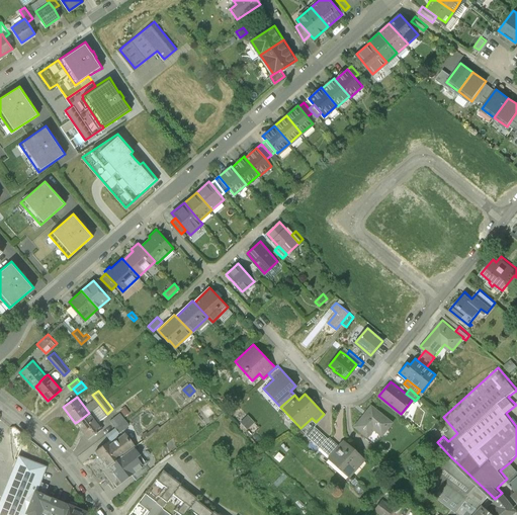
[(97,421),(107,414),(100,405),(90,412),(97,421)]
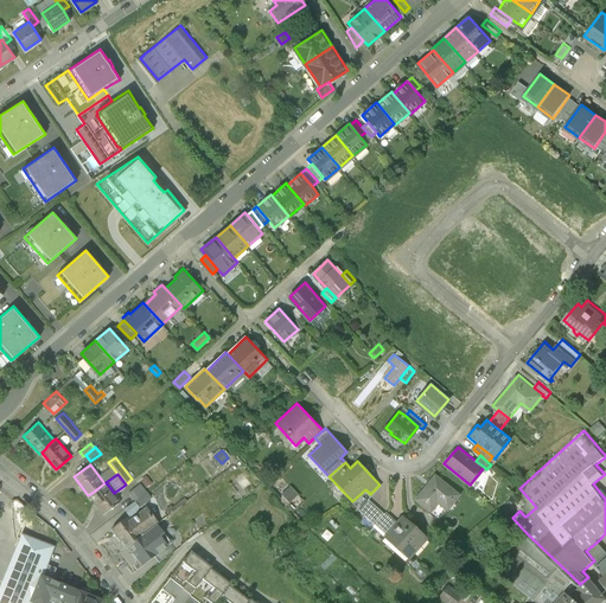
[(141,478),(147,485),(152,481),(147,474),(141,478)]
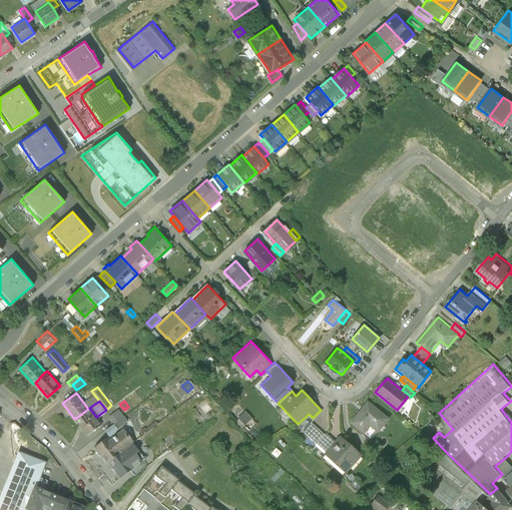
[(368,401),(351,422),(365,433),(371,425),(379,431),(389,418),(368,401)]
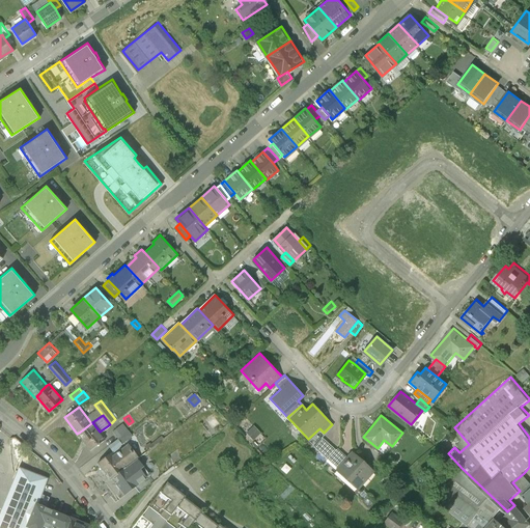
[(92,422),(91,423),(79,433),(91,448),(105,438),(100,432),(92,422)]
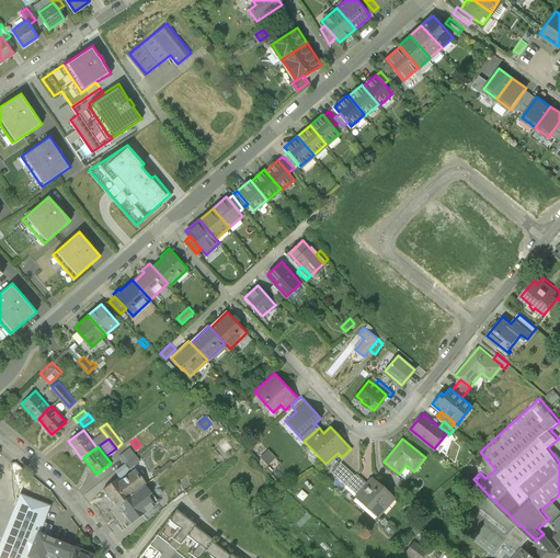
[(140,459),(130,446),(120,454),(129,468),(140,459)]
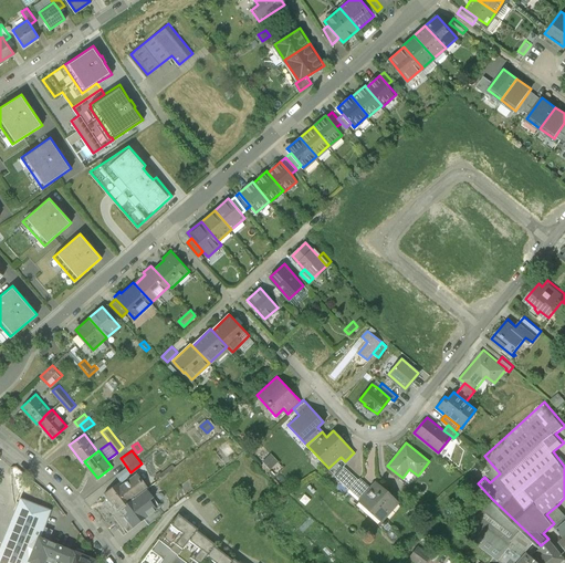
[(278,460),(271,452),(263,460),(270,468),(278,460)]
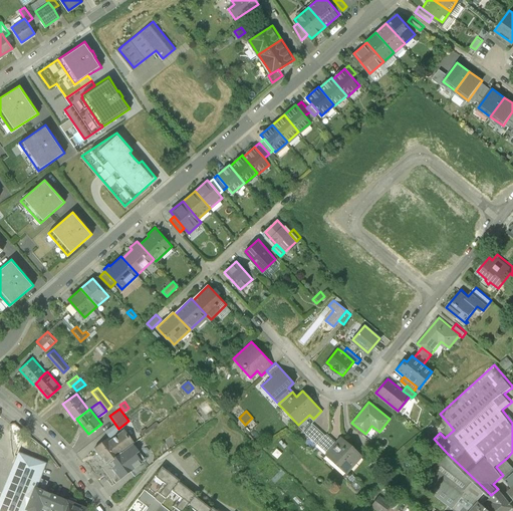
[(141,431),(144,435),(159,424),(157,421),(146,429),(145,427),(141,431)]
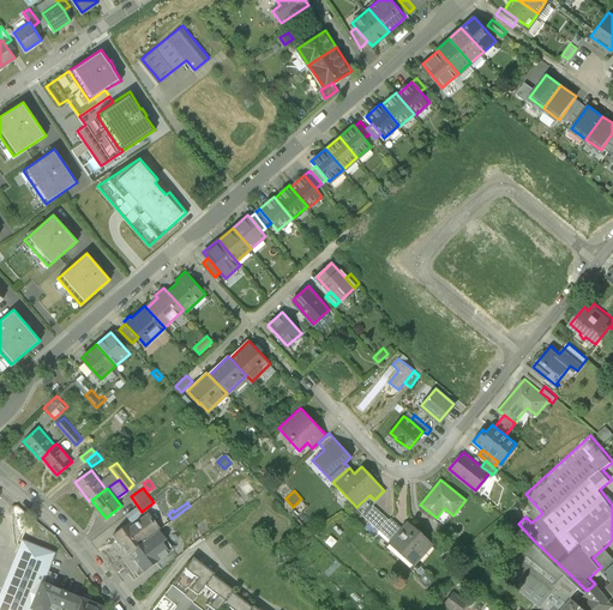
[(373,505),(364,514),(394,542),(404,529),(391,517),(389,519),(373,505)]
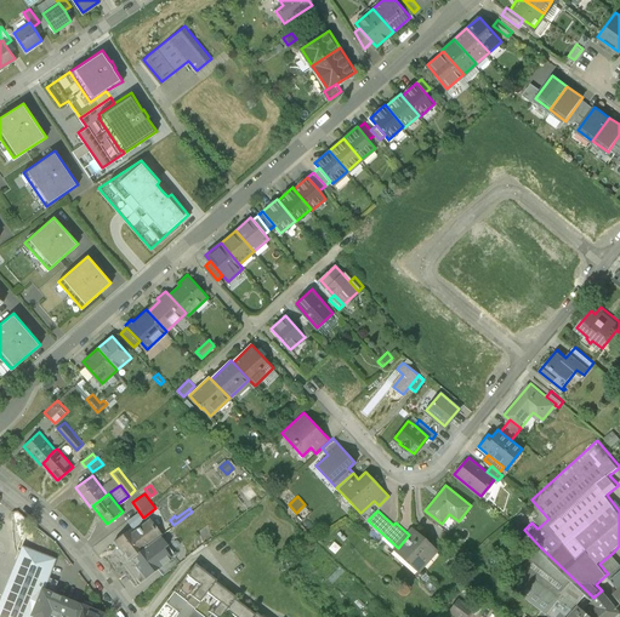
[(148,544),(159,536),(163,533),(151,518),(132,531),(130,529),(115,540),(130,559),(132,558),(148,544)]
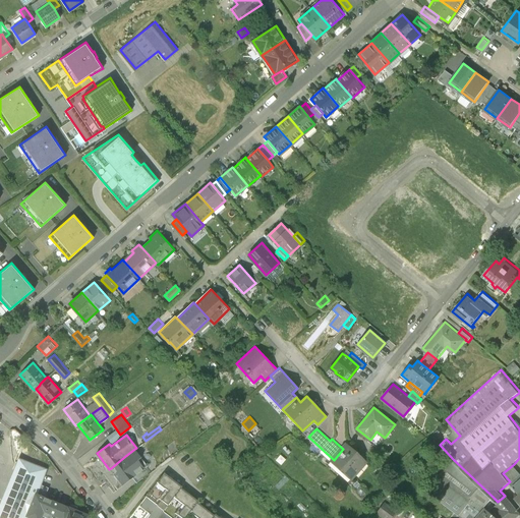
[(347,445),(343,449),(334,460),(331,462),(350,479),(365,462),(347,445)]
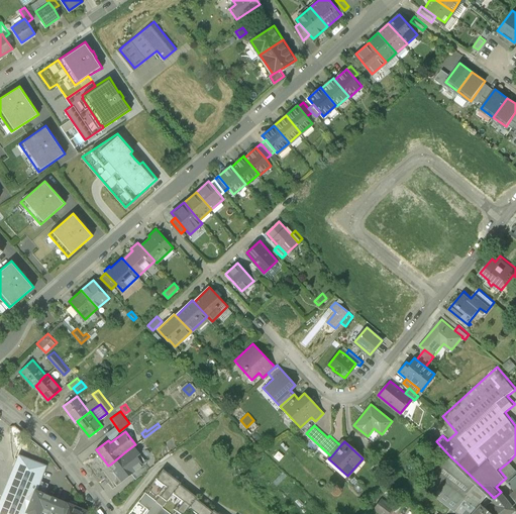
[(143,454),(135,444),(132,446),(140,456),(143,454)]
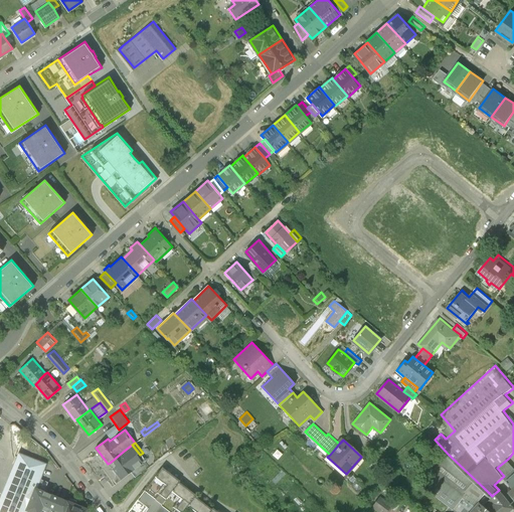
[(0,511),(26,511),(27,511),(36,488),(46,463),(19,452),(0,498),(0,511)]
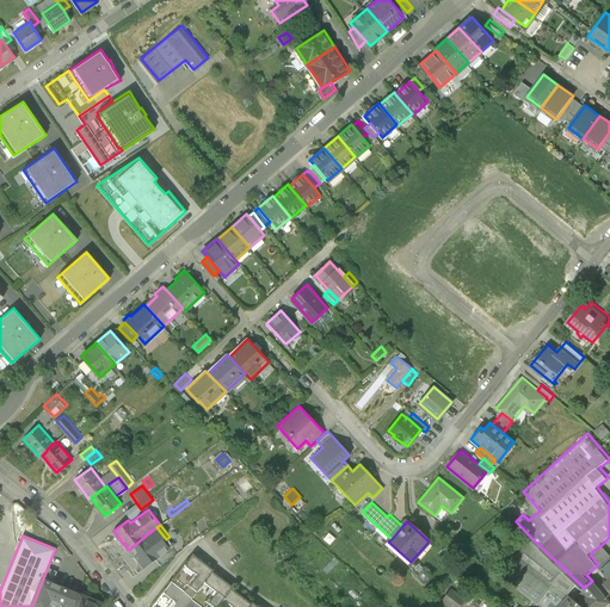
[(160,555),(146,536),(130,549),(145,567),(160,555)]
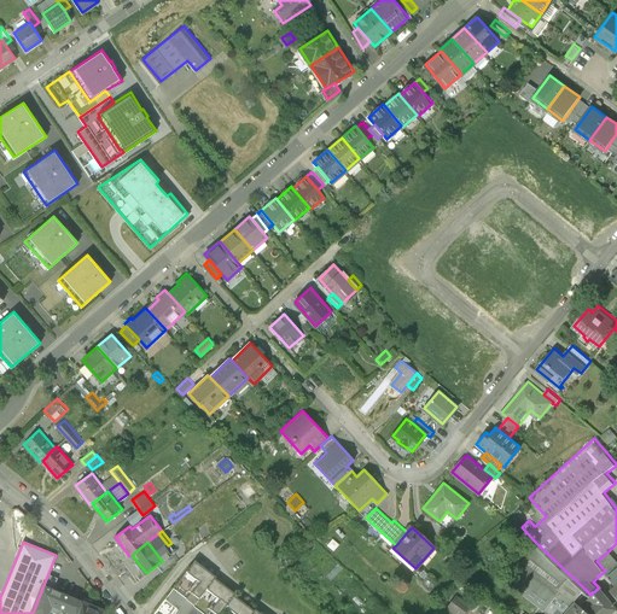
[(576,600),(586,590),(537,544),(507,579),(552,613),(565,613),(568,612),(552,600),(560,589),(576,600)]
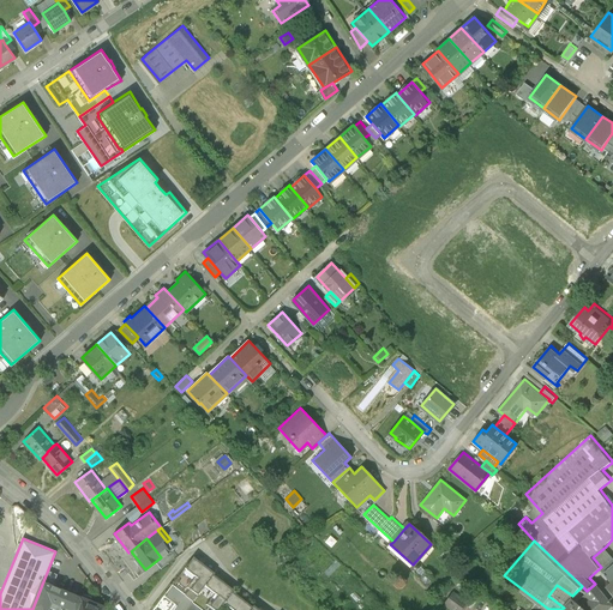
[(446,545),(428,561),(437,571),(455,555),(446,545)]
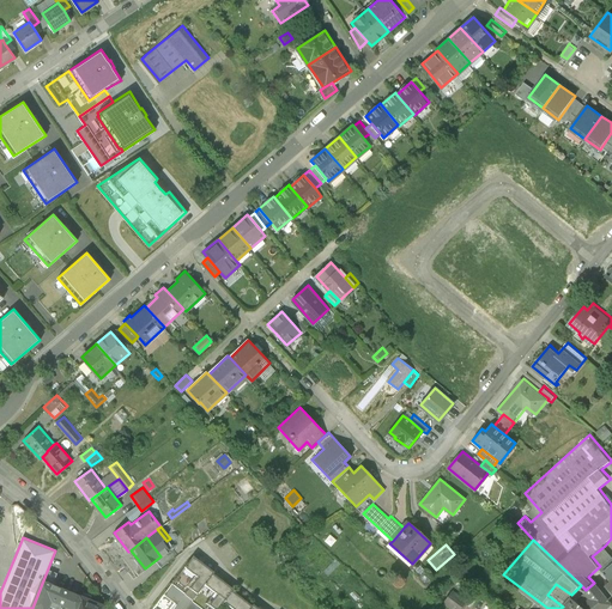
[(603,570),(605,572),(611,565),(611,553),(605,546),(592,556),(600,566),(603,570)]
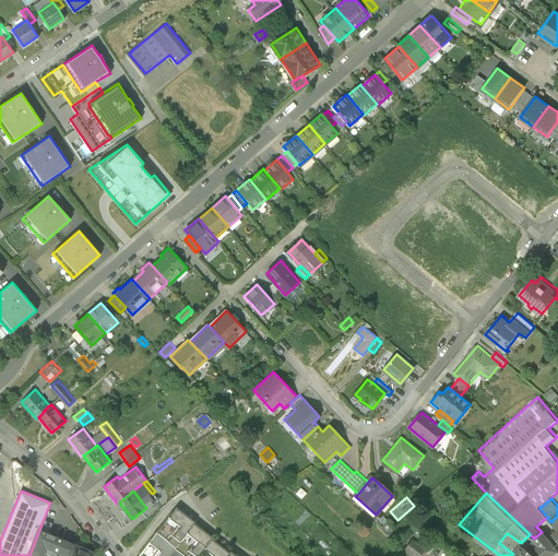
[(194,522),(176,508),(168,518),(179,527),(168,542),(175,547),(186,533),(193,523),(194,522)]
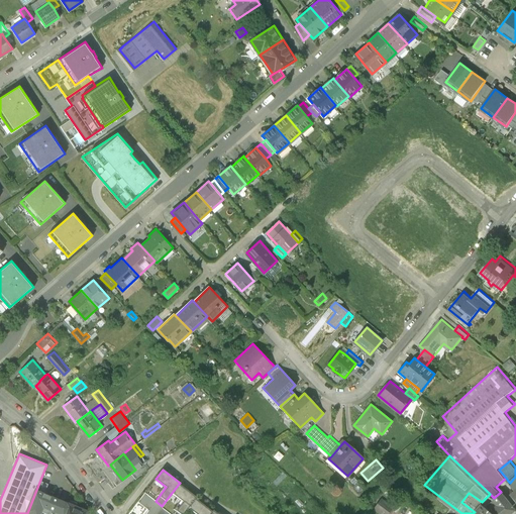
[(196,497),(179,484),(172,493),(183,501),(172,513),(183,513),(188,508),(195,498),(196,497)]
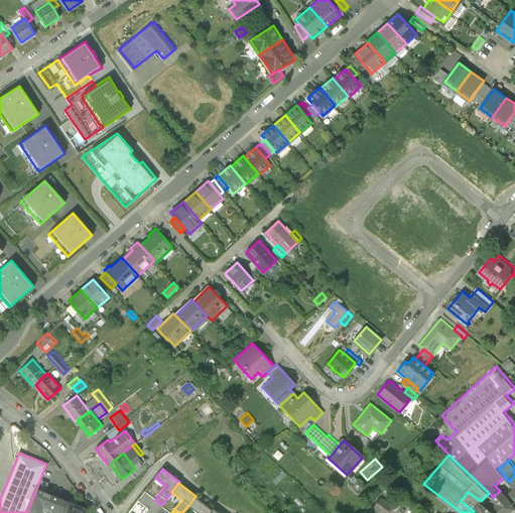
[(293,487),(289,484),(285,490),(288,493),(293,487)]
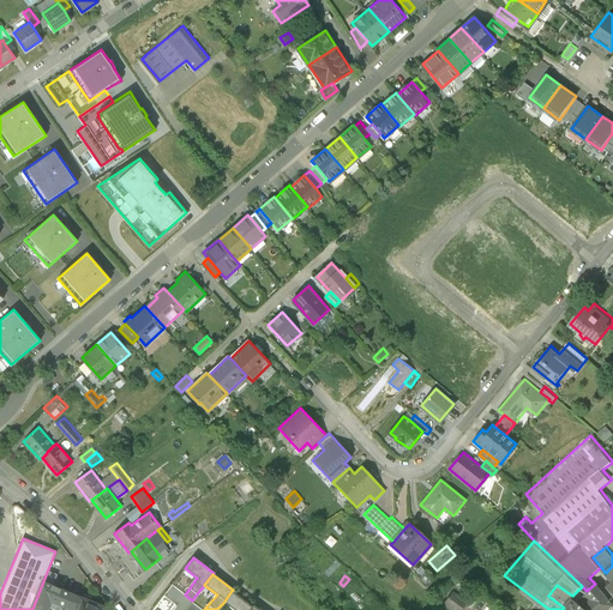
[(48,609),(52,602),(71,609),(76,609),(82,597),(43,581),(32,609),(35,609),(48,609)]
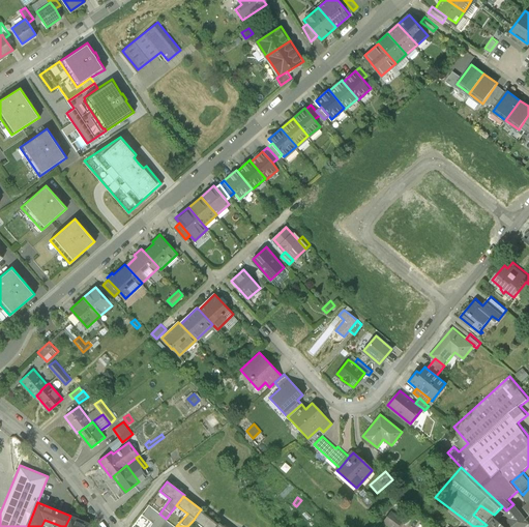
[(506,510),(497,518),(507,526),(522,526),(528,522),(528,520),(515,503),(513,504),(506,510)]
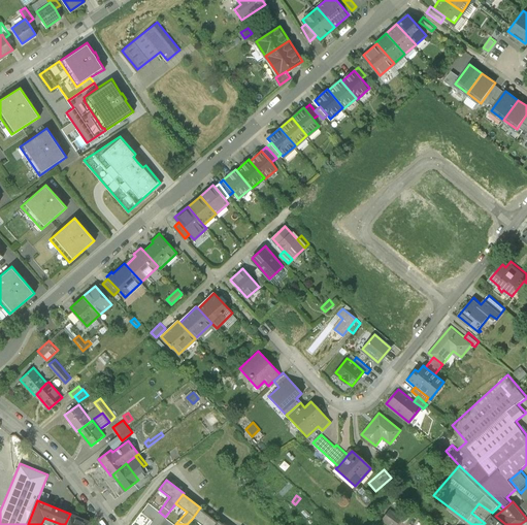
[(159,512),(146,503),(140,512),(152,520),(147,524),(159,524),(165,517),(159,512)]
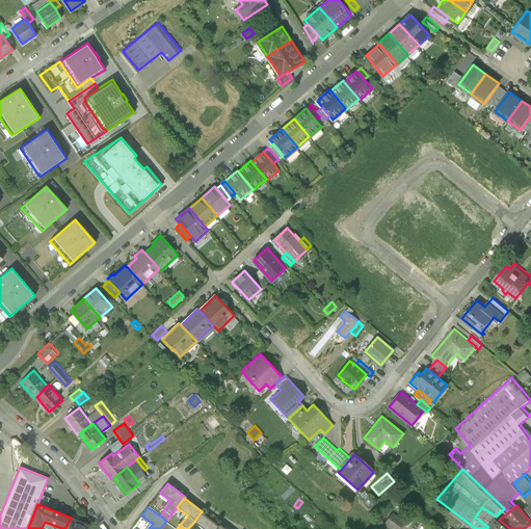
[(216,528),(218,526),(201,512),(193,523),(202,528),(216,528)]
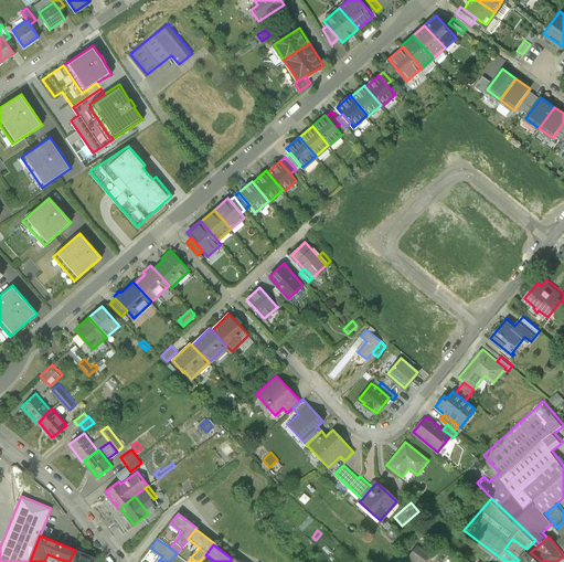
[(417,544),(408,555),(416,561),(423,561),(431,553),(417,544)]
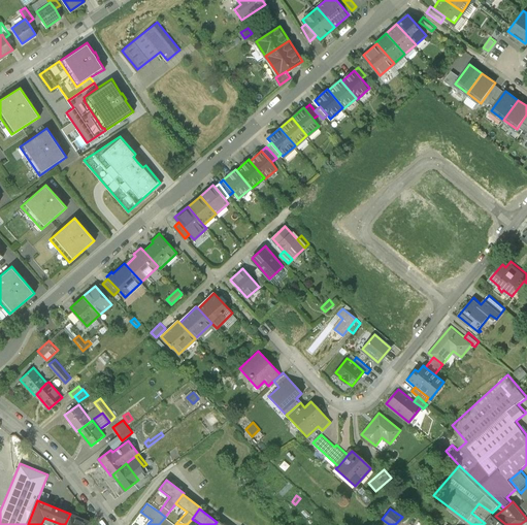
[(70,514),(65,524),(89,524),(90,522),(70,514)]
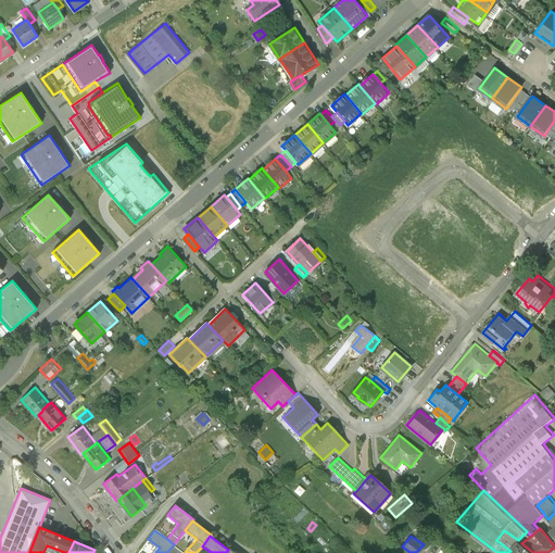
[(532,552),(521,543),(519,541),(511,551),(508,552),(532,552)]
